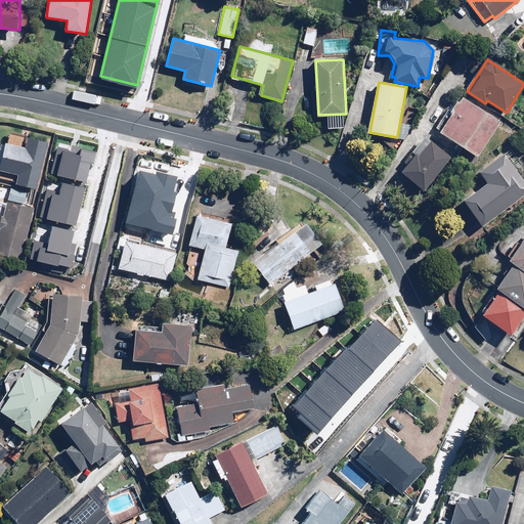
[(435,128),(441,132),(478,156),(500,122),(463,98),(454,112),(448,108),(435,128)]
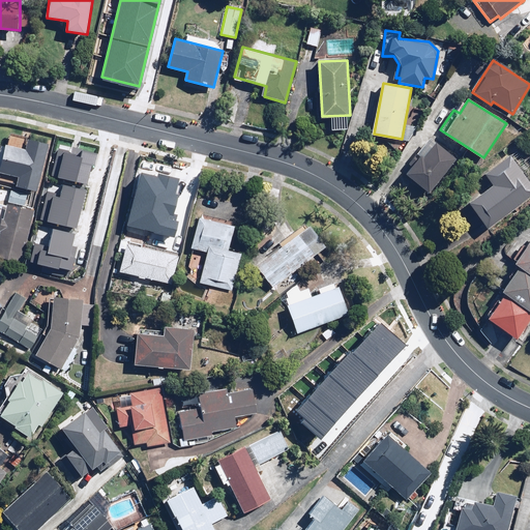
[(1,172),(19,176),(17,184),(37,189),(49,142),(28,137),(25,148),(7,144),(1,172)]
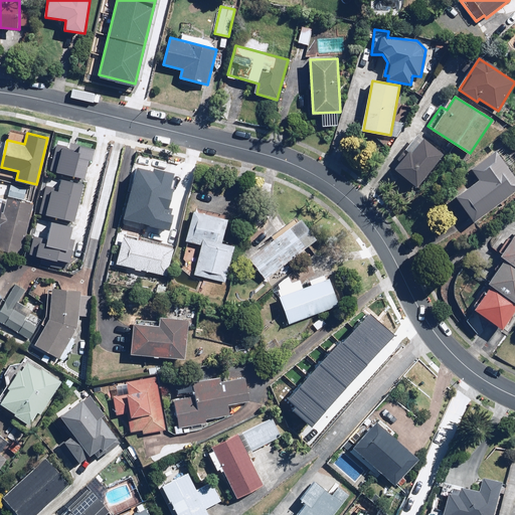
[(444,153),(419,135),(392,171),(416,190),(444,153)]
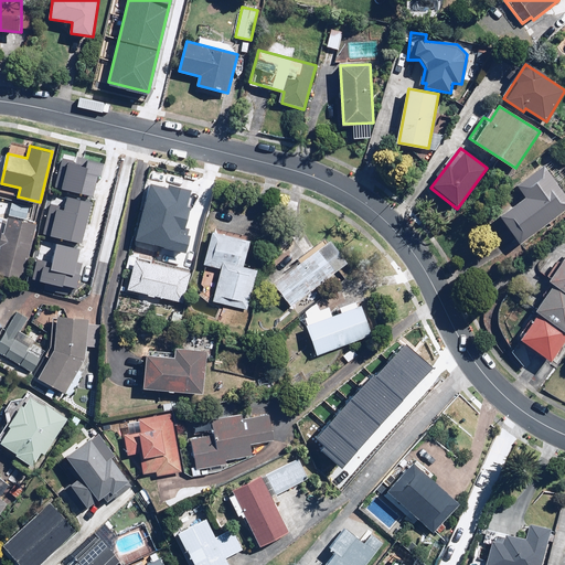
[(64,156),(57,182),(92,191),(96,172),(100,173),(104,161),(77,153),(76,159),(64,156)]
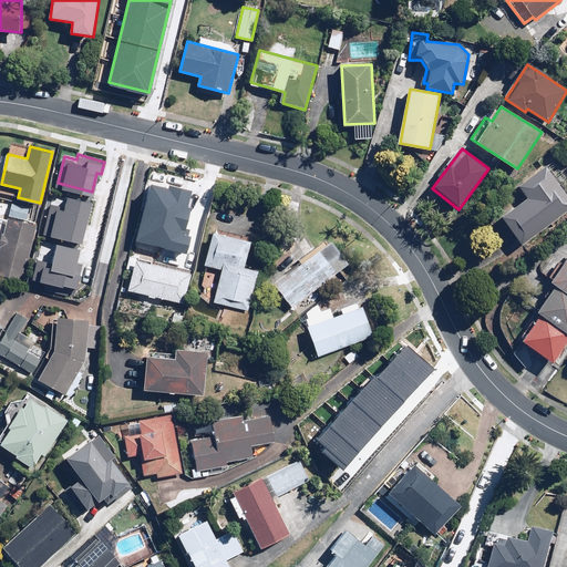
[(527,197),(502,214),(521,243),(566,212),(566,197),(546,165),(518,184),(527,197)]
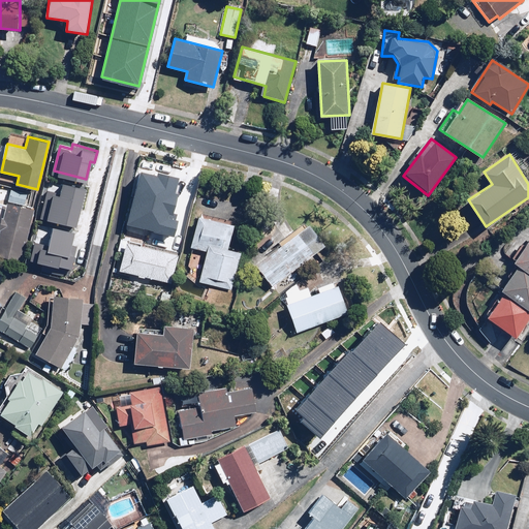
[(137,168),(125,219),(174,231),(177,217),(168,215),(178,175),(156,169),(155,173),(137,168)]
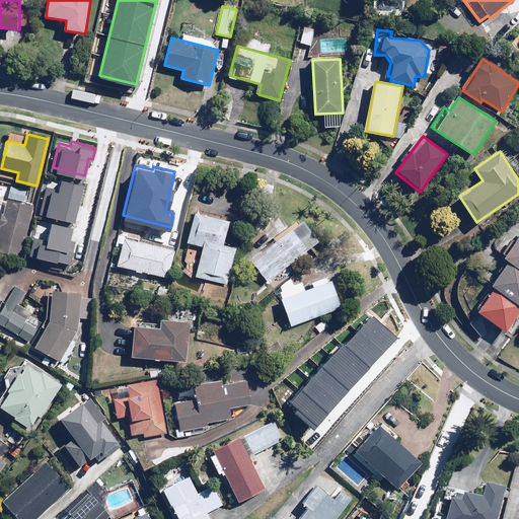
[(48,176),(40,212),(75,220),(83,184),(48,176)]
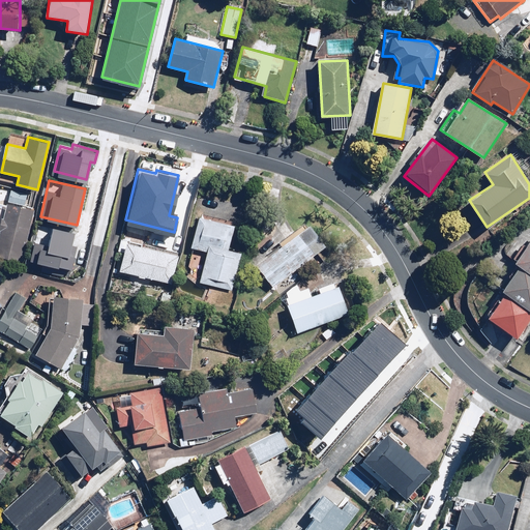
[(4,202),(0,217),(0,255),(21,260),(33,209),(4,202)]
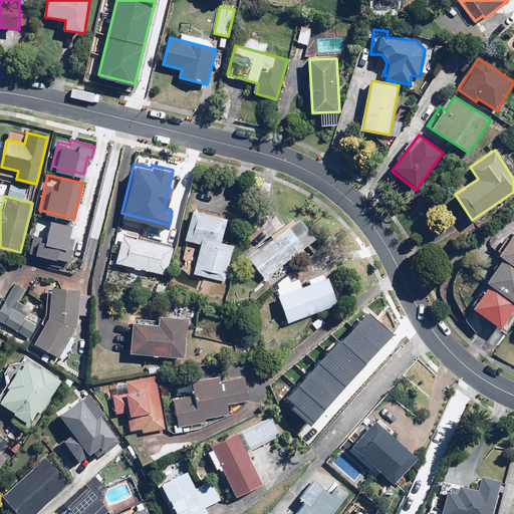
[(186,240),(202,244),(194,274),(224,282),(233,247),(222,244),(228,221),(193,212),(186,240)]
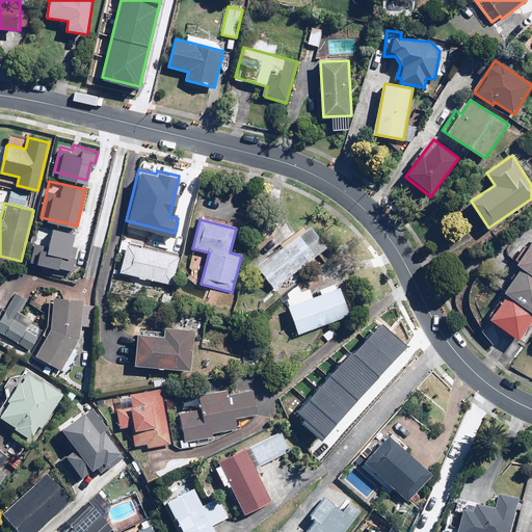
[(36,221),(26,266),(63,274),(64,270),(72,272),(77,247),(72,246),(76,231),(36,221)]
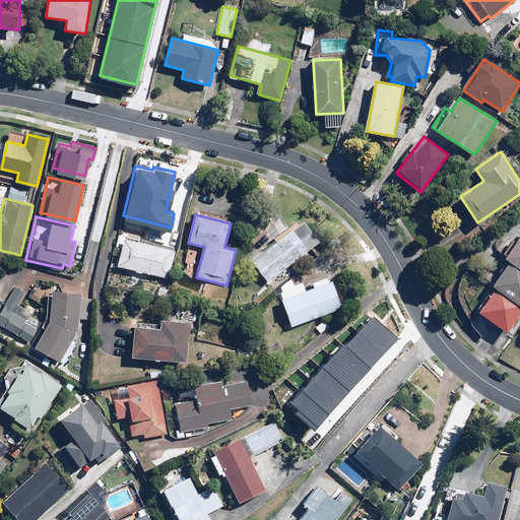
[(321,242),(305,220),(251,262),(268,282),(321,242)]
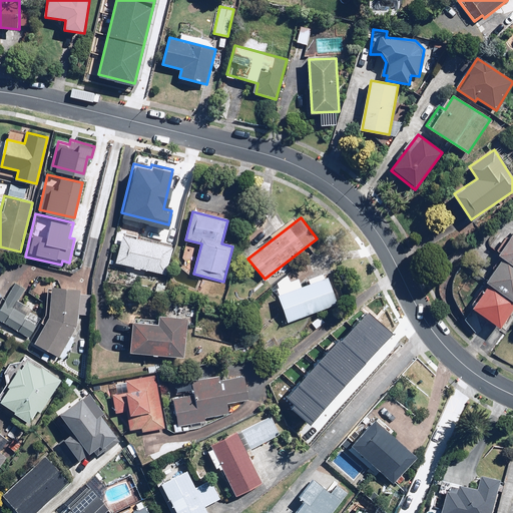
[(512,231),(499,252),(501,254),(484,280),(488,283),(472,306),(501,326),(512,308),(512,231)]
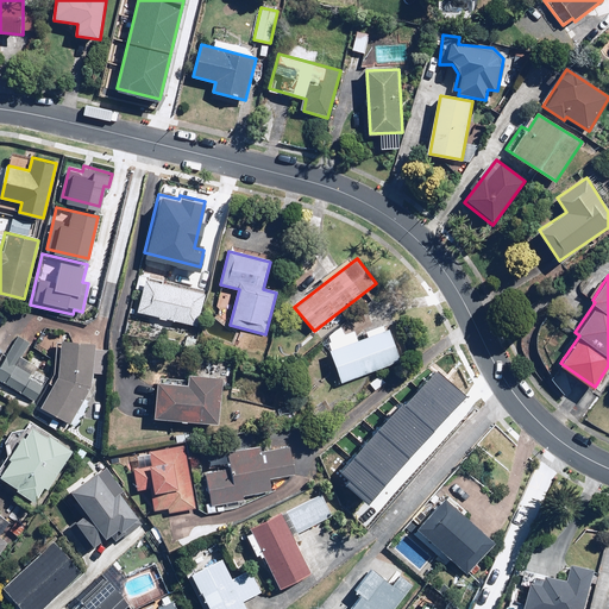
[(209,294),(146,281),(139,316),(202,330),(209,294)]
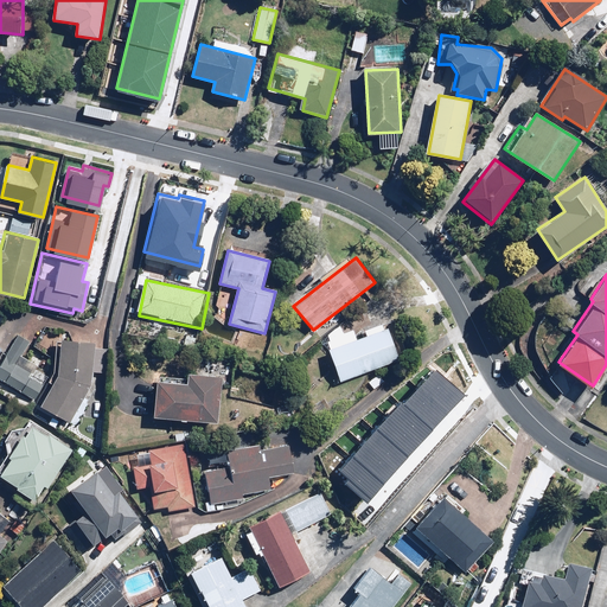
[(397,324),(388,327),(387,323),(365,330),(368,336),(357,339),(352,325),(328,333),(333,347),(328,349),(340,381),(409,356),(397,324)]
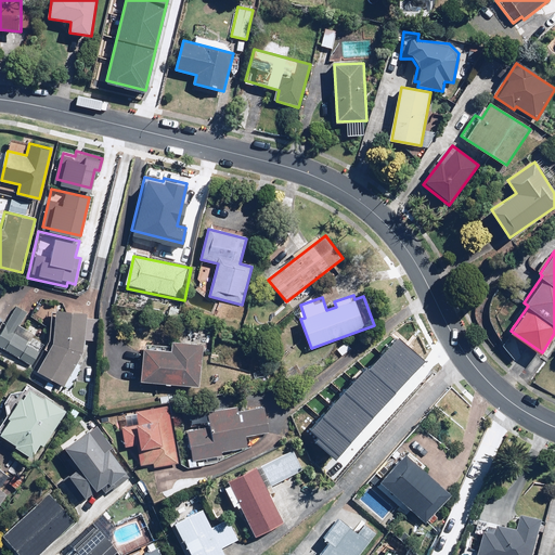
[(0,346),(5,349),(33,365),(41,351),(29,345),(35,335),(20,326),(27,313),(16,307),(3,328),(0,333),(0,346)]
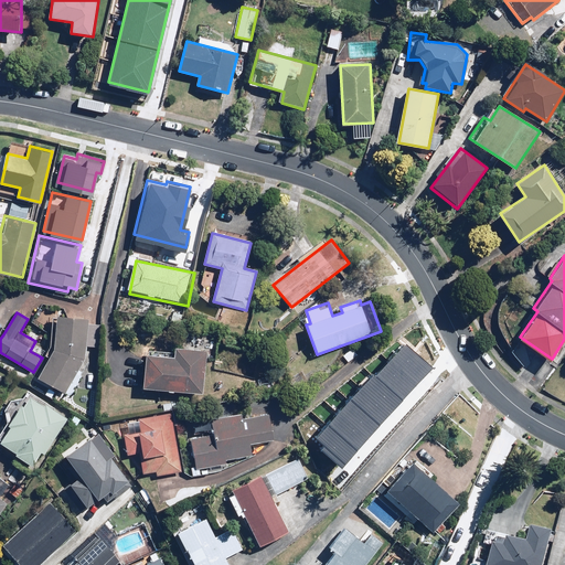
[(89,319),(57,316),(55,349),(39,379),(66,394),(86,359),(87,351),(89,319)]
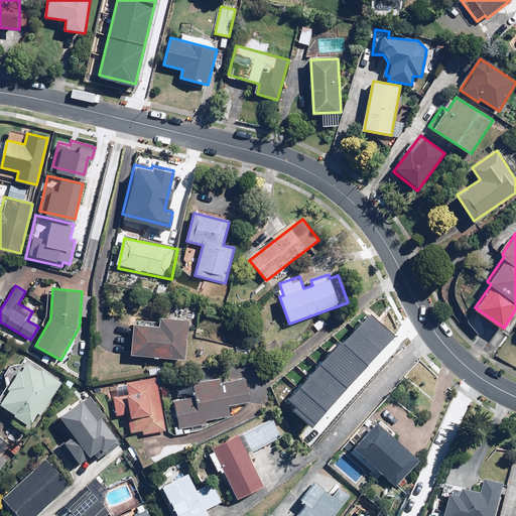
[(287,406),(306,422),(386,328),(366,310),(341,341),(336,337),(285,397),(290,402),(287,406)]
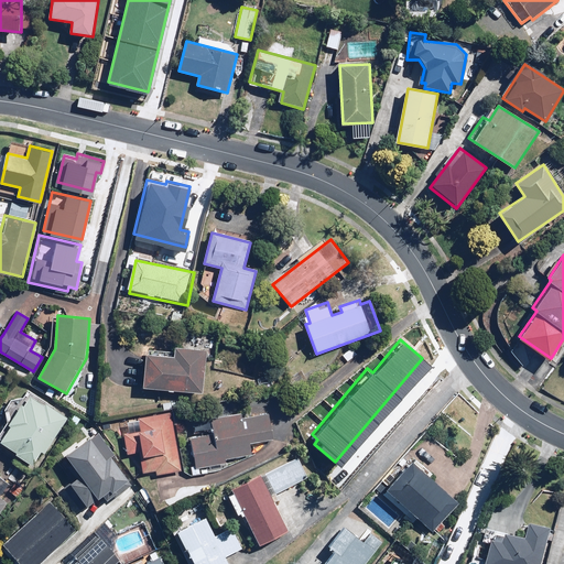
[(143,388),(204,393),(207,350),(175,347),(174,357),(147,354),(143,388)]
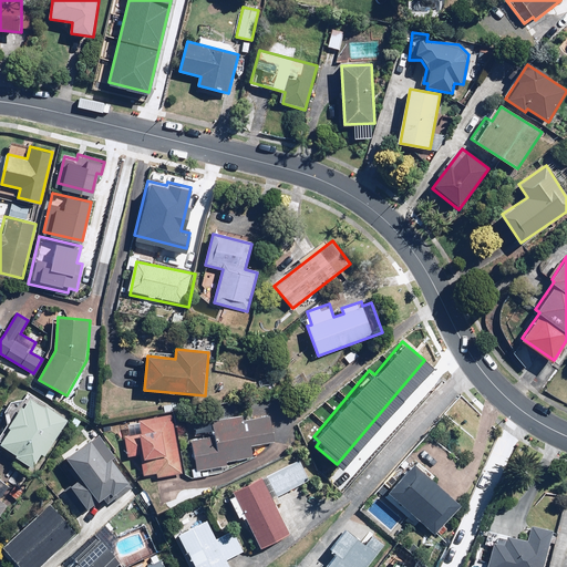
[(8,423),(9,423),(0,436),(0,445),(34,466),(41,454),(48,459),(71,419),(28,392),(22,401),(21,401),(20,401),(19,401),(18,401),(17,401),(16,401),(14,401),(13,402),(12,402),(11,403),(10,404),(9,404),(9,405),(8,406),(7,408),(7,409),(6,410),(6,411),(6,412),(6,413),(6,414),(6,415),(6,416),(6,418),(6,419),(6,420),(7,420),(7,421),(8,422),(8,423)]
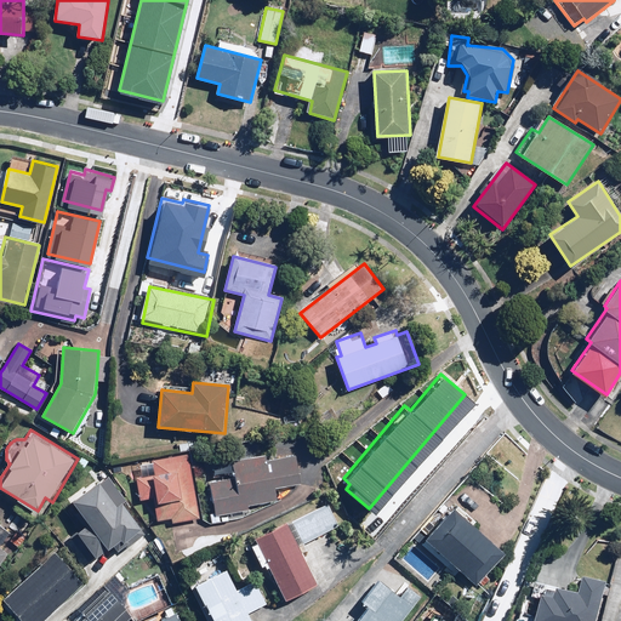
[(154,496),(159,520),(174,518),(174,522),(199,518),(188,454),(153,459),(153,462),(131,466),(137,499),(154,496)]
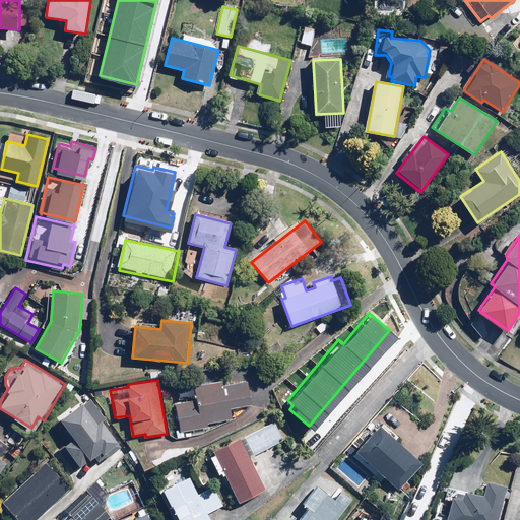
[(252,405),(248,381),(225,384),(224,382),(196,386),(198,401),(176,404),(180,432),(209,428),(208,425),(233,420),(232,408),(252,405)]
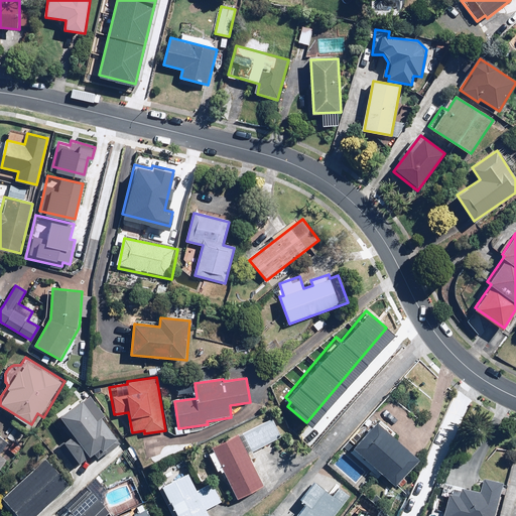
[(76,468),(93,456),(97,461),(121,442),(113,432),(103,418),(105,416),(90,396),(61,417),(68,424),(63,427),(72,437),(59,446),(76,468)]
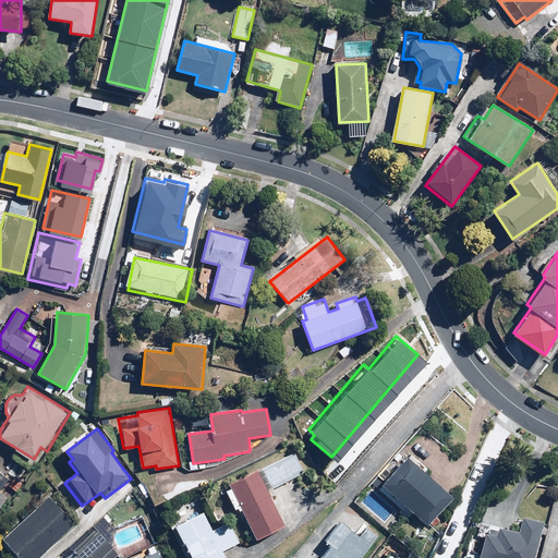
[(294,450),(257,470),(269,492),(305,473),(294,450)]
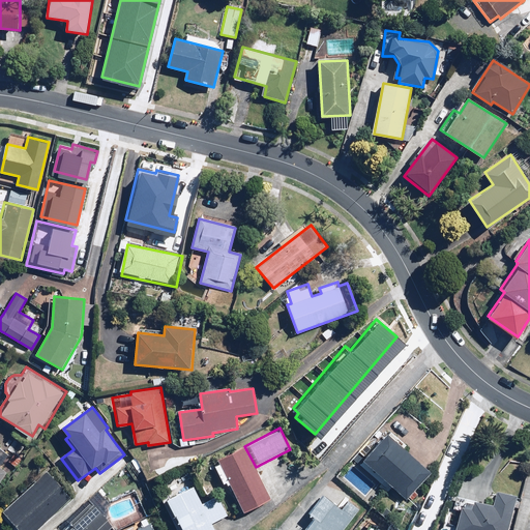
[(432,470),(387,431),(363,459),(407,498),(432,470)]
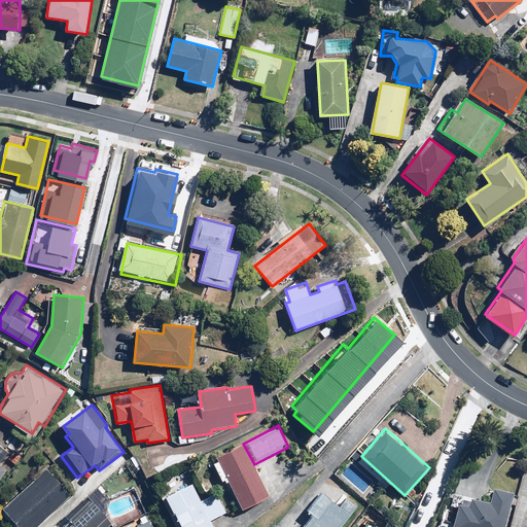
[(31,445),(21,440),(8,460),(19,466),(31,445)]
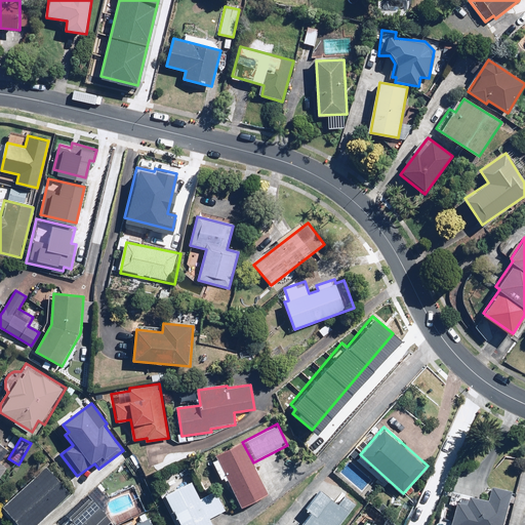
[(270,494),(242,442),(216,455),(244,508),(270,494)]
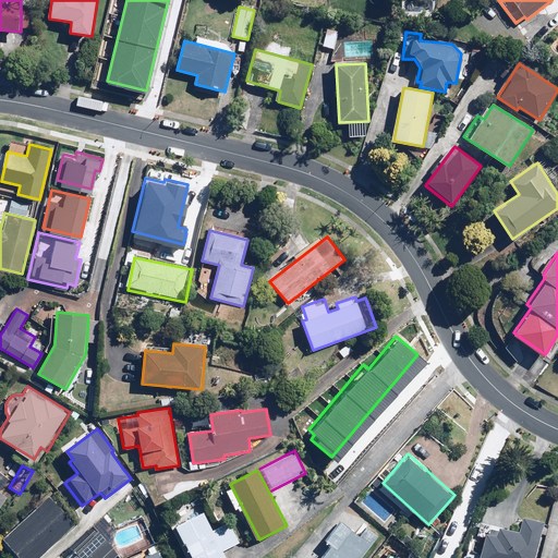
[(9,478),(0,472),(0,509),(9,496),(1,490),(9,478)]
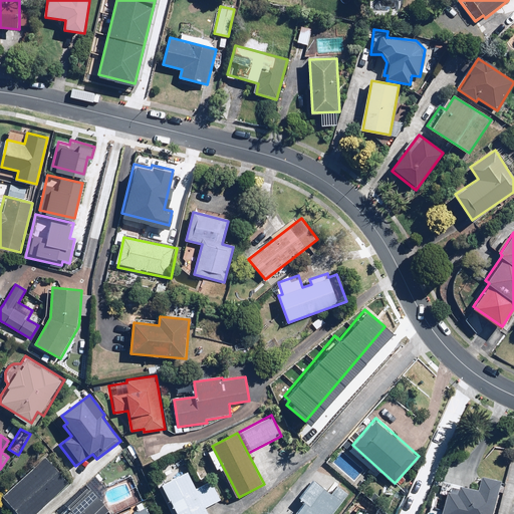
[(36,513),(70,482),(45,456),(4,497),(7,500),(5,502),(15,513),(36,513)]
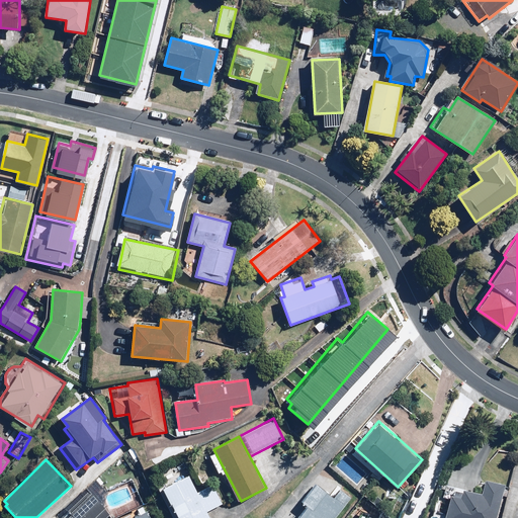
[(211,517),(207,511),(223,504),(212,484),(197,492),(189,476),(161,490),(175,517),(211,517)]
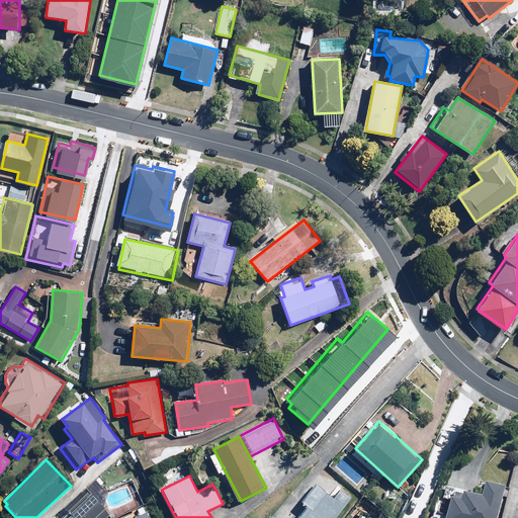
[(496,517),(506,483),(486,478),(482,494),(453,487),(444,517),(496,517)]
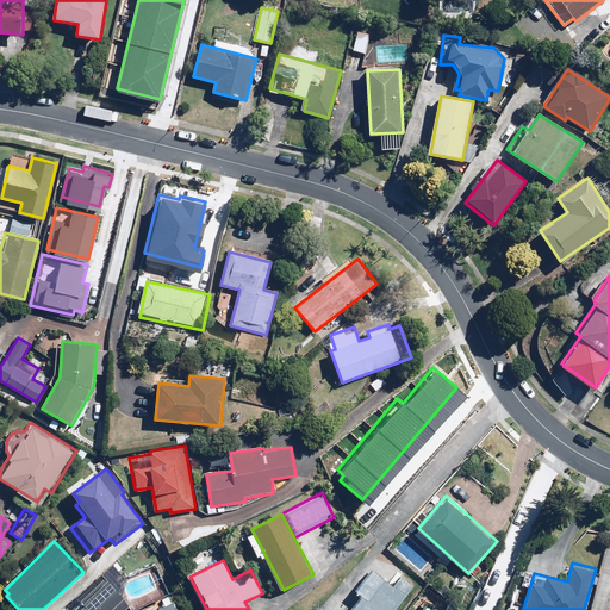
[(399,576),(392,584),(381,574),(373,568),(356,590),(365,596),(353,609),(392,609),(405,595),(412,586),(399,576)]
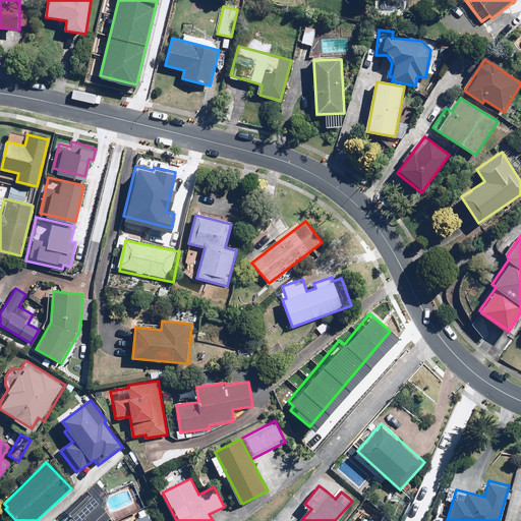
[(89,491),(56,520),(104,520),(110,516),(89,491)]
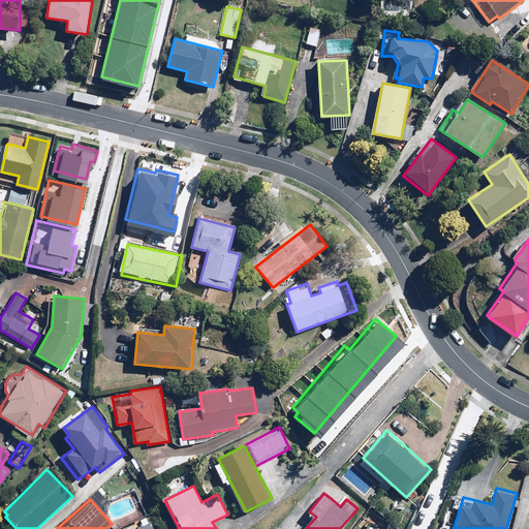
[(153,528),(144,508),(115,522),(117,528),(153,528)]
